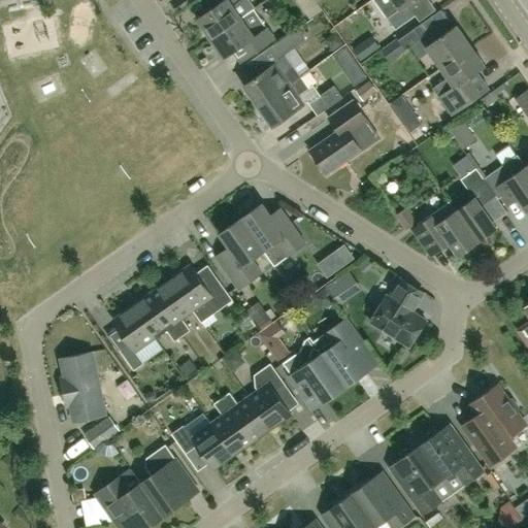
[(211,37),(255,7),(249,0),(219,0),(221,2),(198,19),(211,37)]
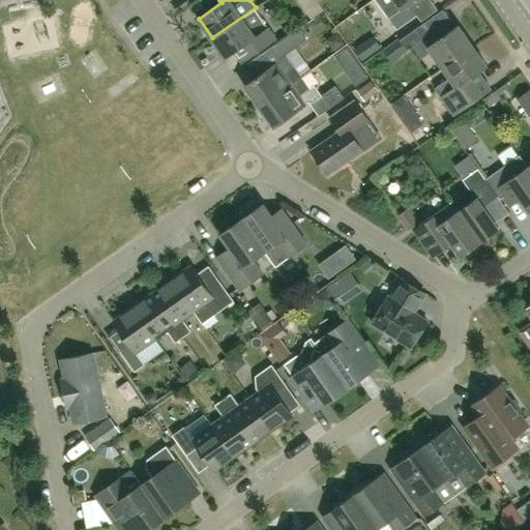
[(409,3),(413,0),(375,0),(396,29),(417,15),(409,3)]
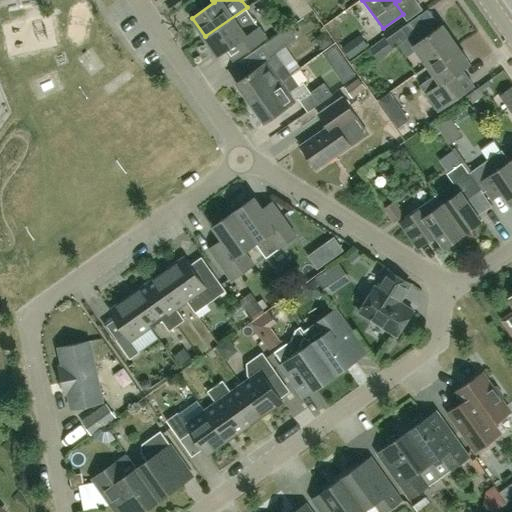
[(413,0),(407,4),(414,16),(427,8),(421,0),(413,0)]
